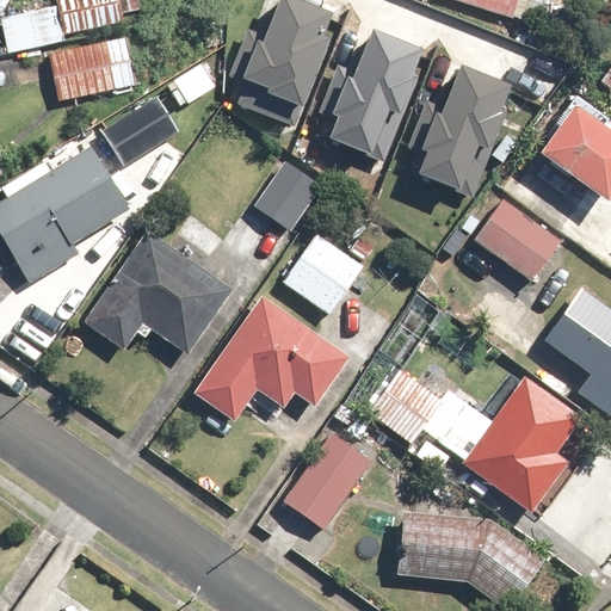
[(0,0),(0,17),(10,0),(0,0)]
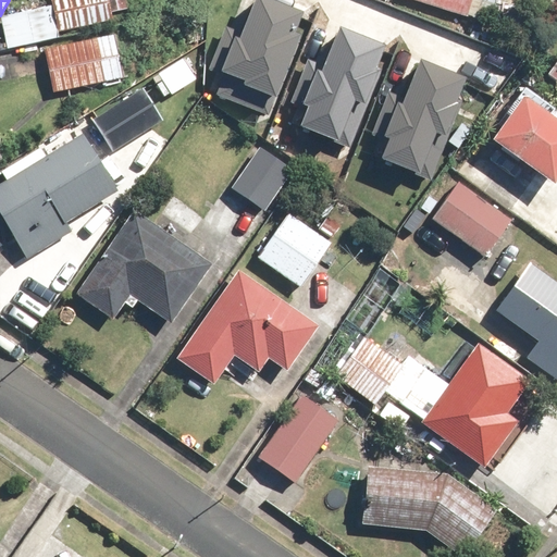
[(230,75),(223,93),(268,111),(300,32),(294,29),(302,10),(277,0),(254,0),(242,31),(227,25),(210,67),(230,75)]
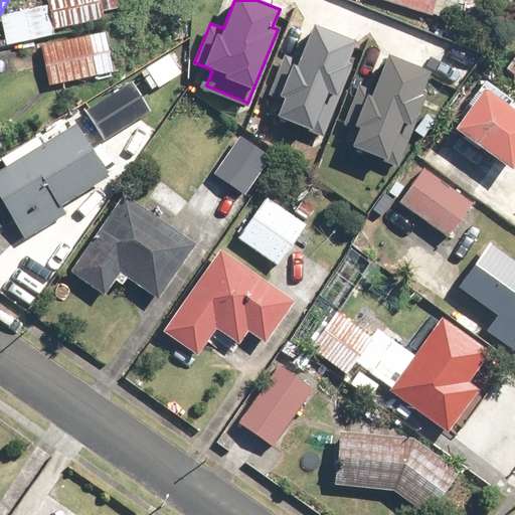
[(382,0),(432,9),(433,0),(382,0)]
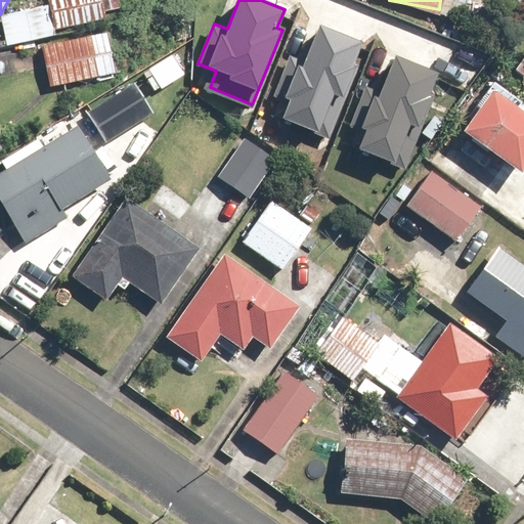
[(3,22),(7,43),(52,34),(48,11),(3,22)]
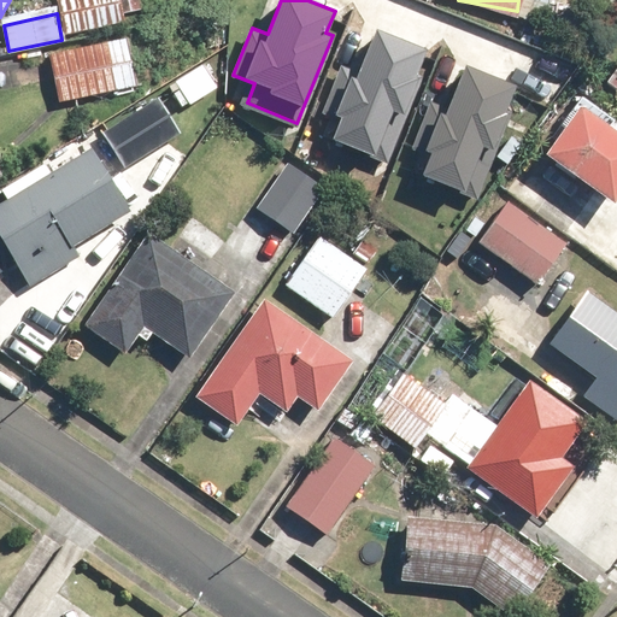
[(341,116),(333,137),(386,158),(419,75),(413,72),(424,47),(377,29),(359,72),(350,69),(333,112),(341,116)]
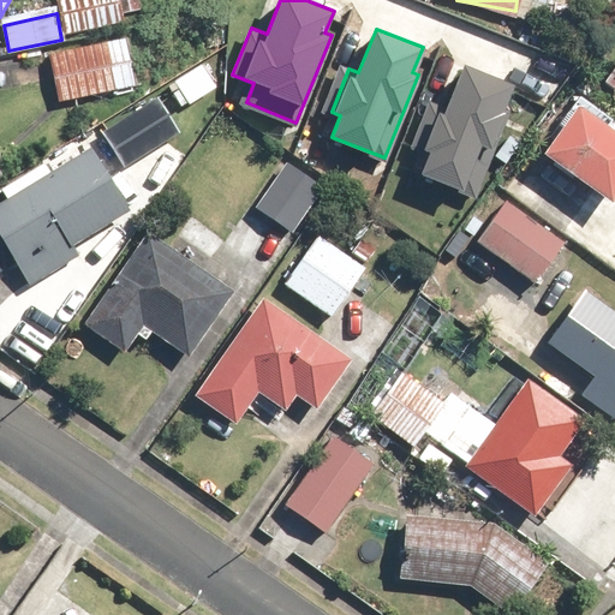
[(57,55),(65,99),(131,87),(123,43),(57,55)]
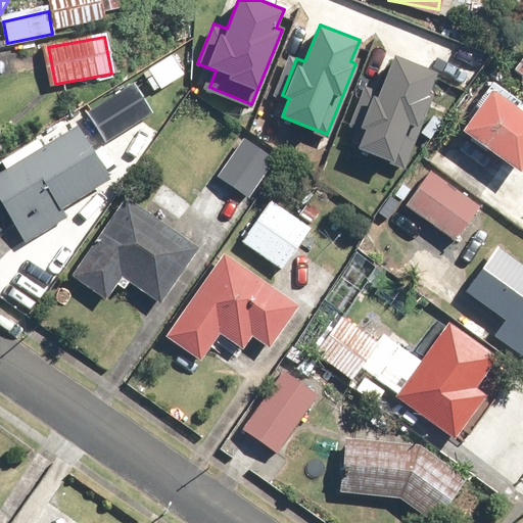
[(364,83),(349,123),(364,128),(358,147),(402,163),(436,68),(392,53),(380,88),(364,83)]
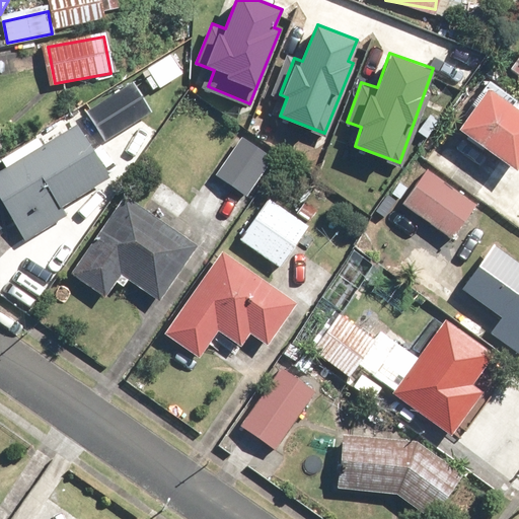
[(518,108),(489,87),(458,131),(517,172),(518,169),(518,108)]
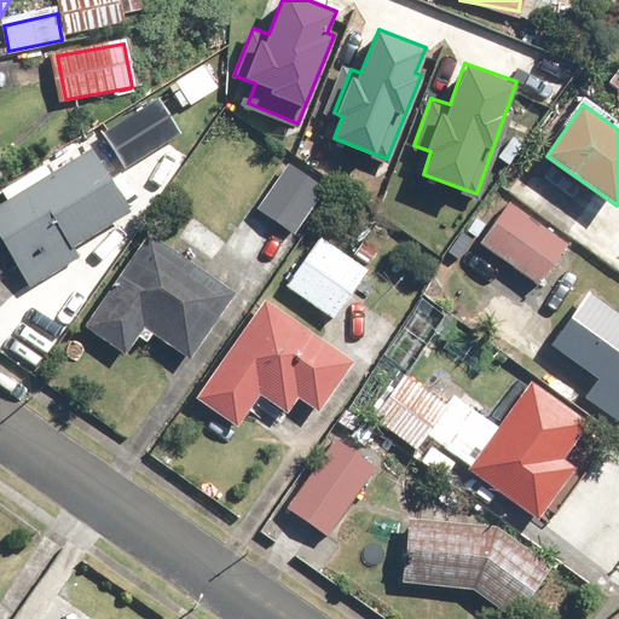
[(109,129),(128,166),(161,149),(142,113),(109,129)]
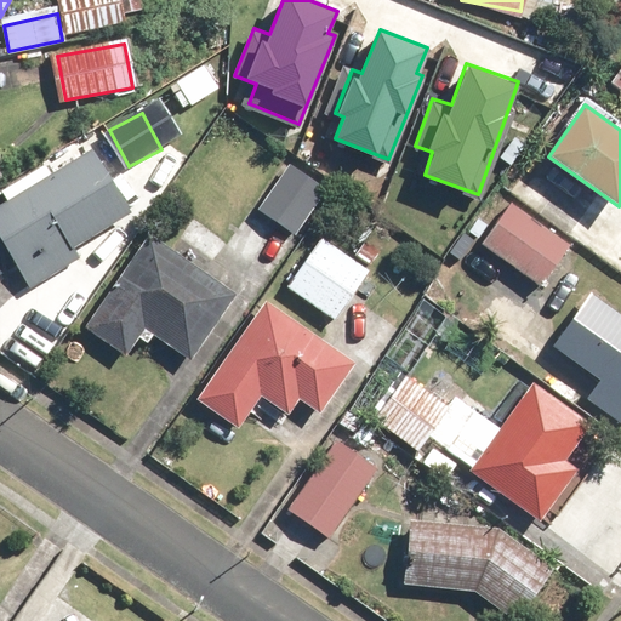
[(121,224),(86,158),(0,204),(0,241),(20,278),(121,224)]
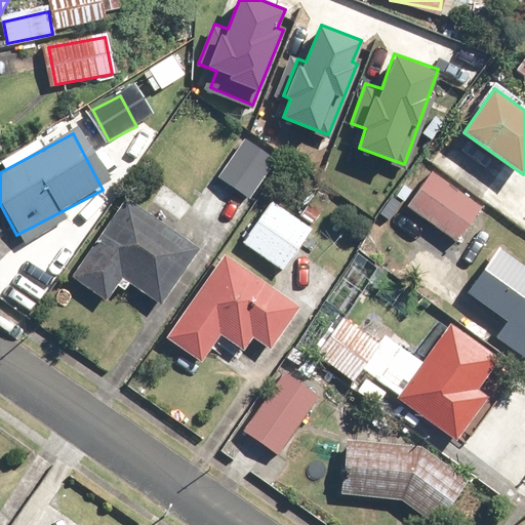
[(248,143),(201,214),(227,231),(274,159),(248,143)]
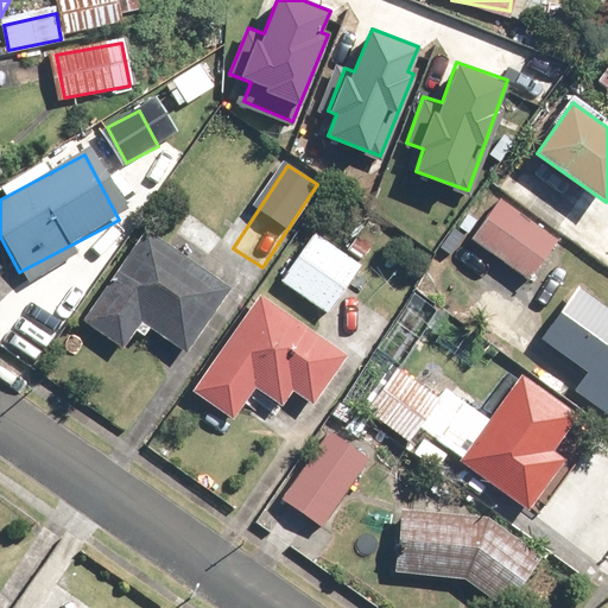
[(499,207),(474,242),(532,283),(557,247),(499,207)]
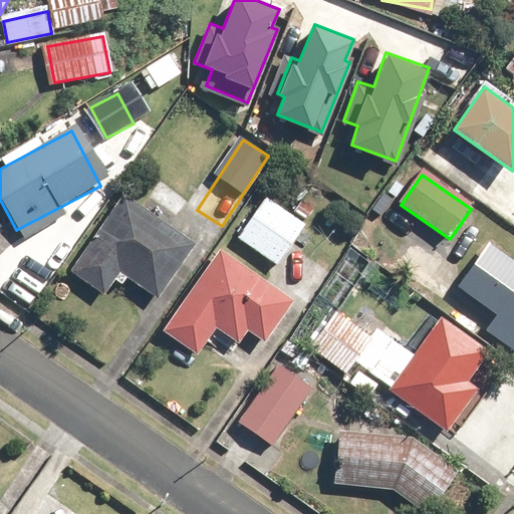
[(107,294),(125,269),(159,292),(193,243),(127,198),(75,271),(107,294)]
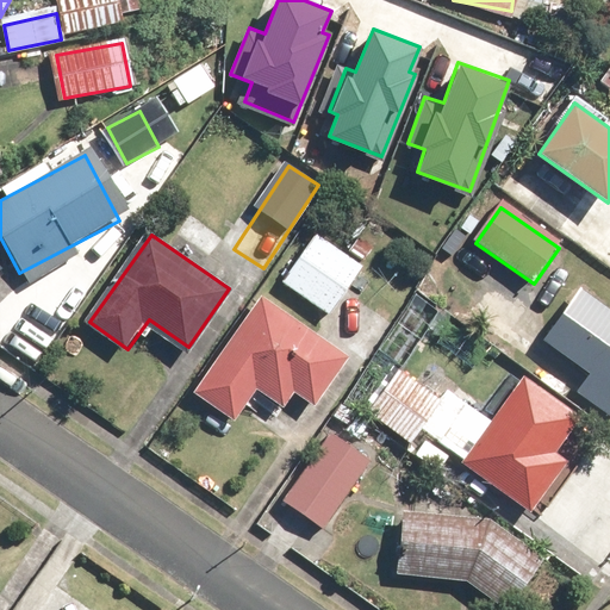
[(316,237),(282,281),(327,315),(360,271),(316,237)]
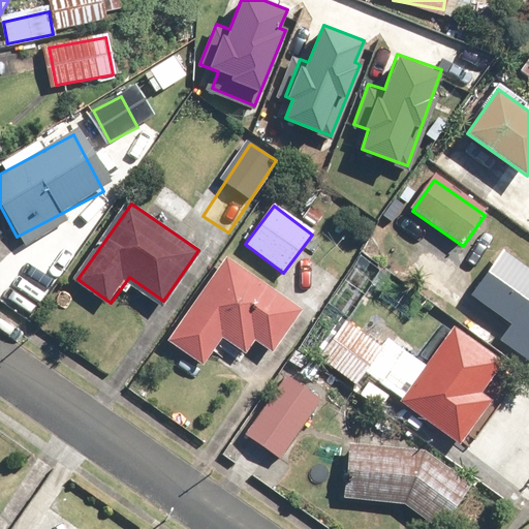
[(528,271),(502,252),(470,298),(508,324),(499,338),(528,360),(528,271)]
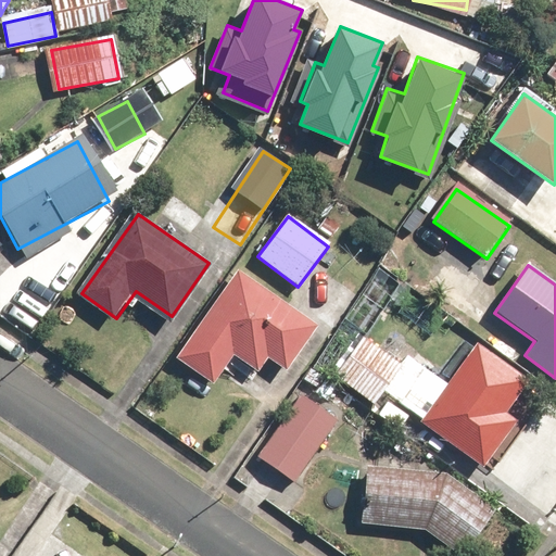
[(281,378),(317,328),(237,272),(177,354),(216,382),(240,349),(281,378)]
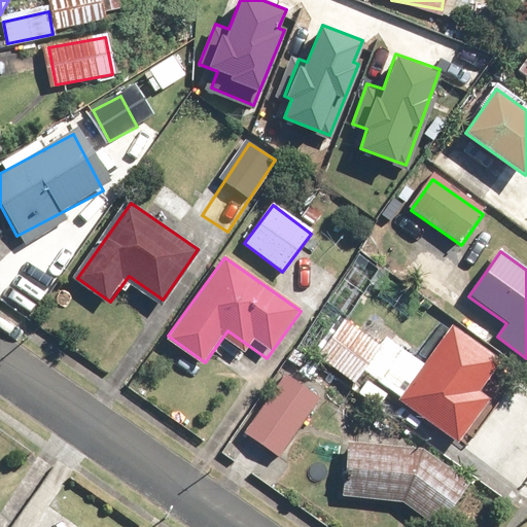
[(341,321),(318,353),(356,382),(380,349),(341,321)]
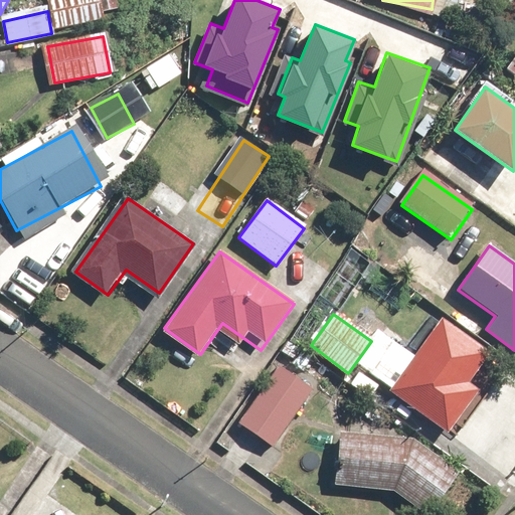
[(443,428),(453,437),(484,395),(472,386),(492,356),(442,322),(391,393),(442,428),(443,428)]
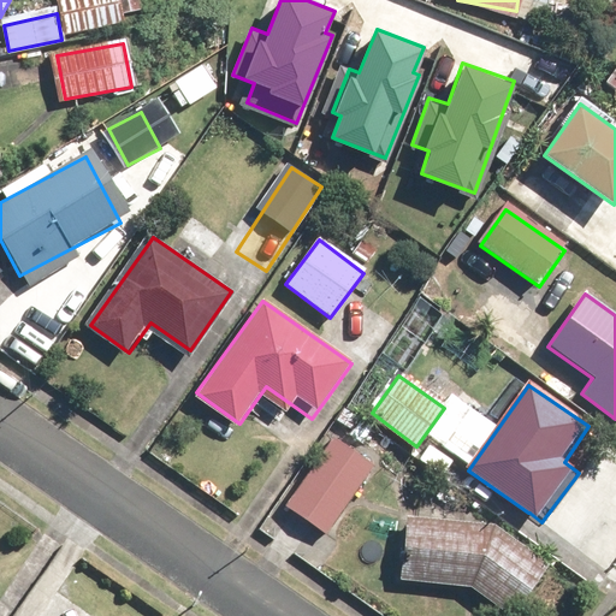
[(333,445),(288,510),(324,535),(368,471),(333,445)]
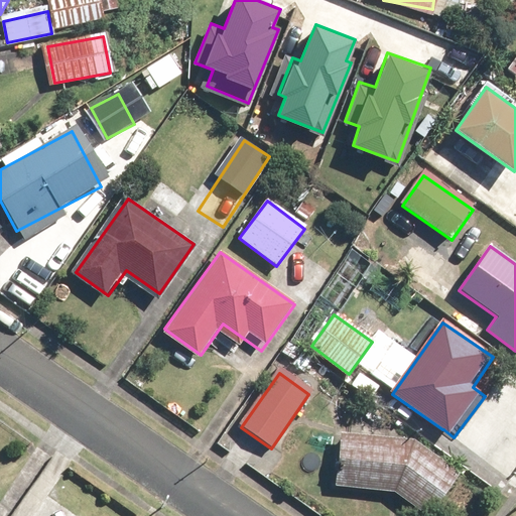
[(457,475),(419,448),(340,435),(332,490),(410,502),(428,515),(457,475)]
